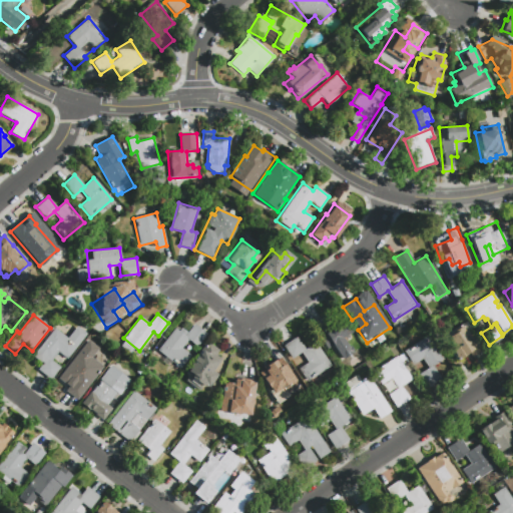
[(457,364),(449,352),(452,350),(443,336),(465,322),(472,332),(469,334),(474,341),(477,340),(484,351),(473,358),(470,353),(465,356),(466,358),(457,364)]
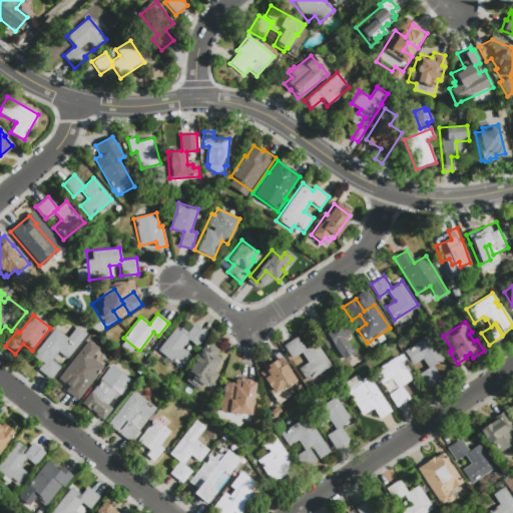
[(180,367),(157,350),(175,327),(184,335),(193,323),(206,333),(197,346),(188,339),(181,348),(190,355),(180,367)]
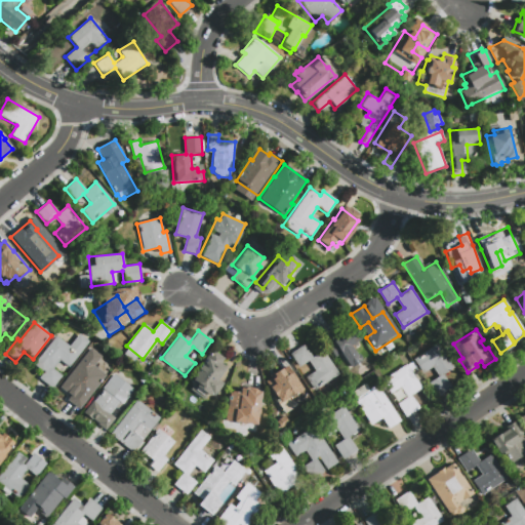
[(361,360),(349,368),(339,354),(334,358),(328,347),(333,344),(331,340),(336,337),(336,336),(345,331),(348,335),(353,332),(358,340),(350,346),(354,353),(356,352),(361,360)]
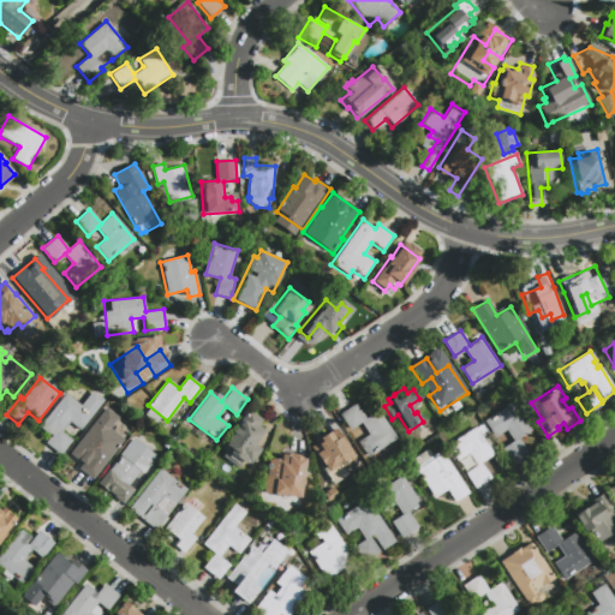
[(60,454),(46,442),(51,435),(39,425),(66,393),(81,404),(91,390),(105,400),(81,430),(70,421),(61,431),(71,440),(60,454)]
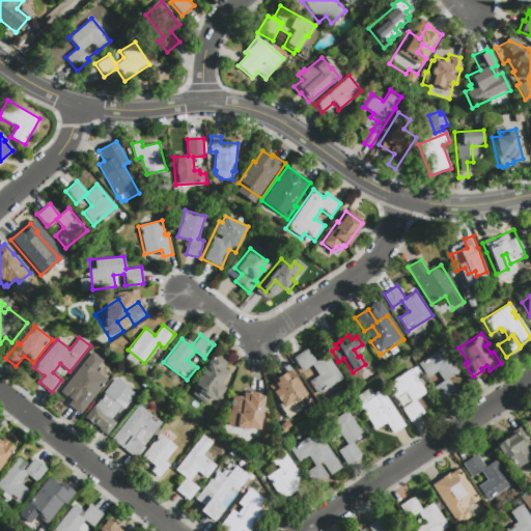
[(456,392),(442,401),(432,387),(442,381),(436,372),(427,378),(417,363),(442,347),(457,372),(448,379),(456,392)]
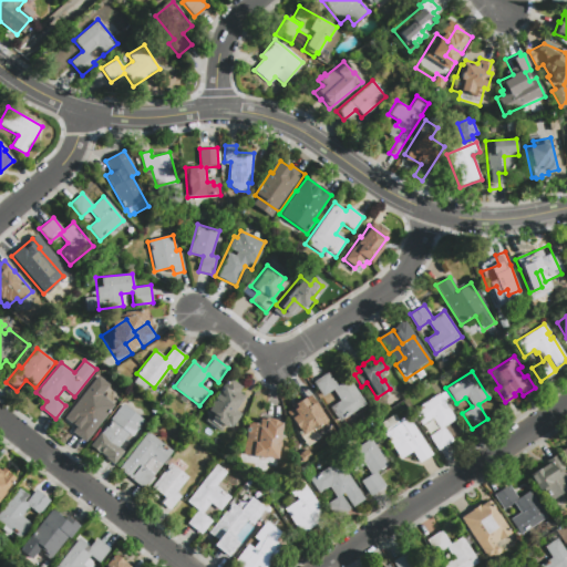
[(348,378),(364,403),(339,421),(329,408),(340,400),(332,389),(322,397),(312,382),(328,372),(337,385),(348,378)]
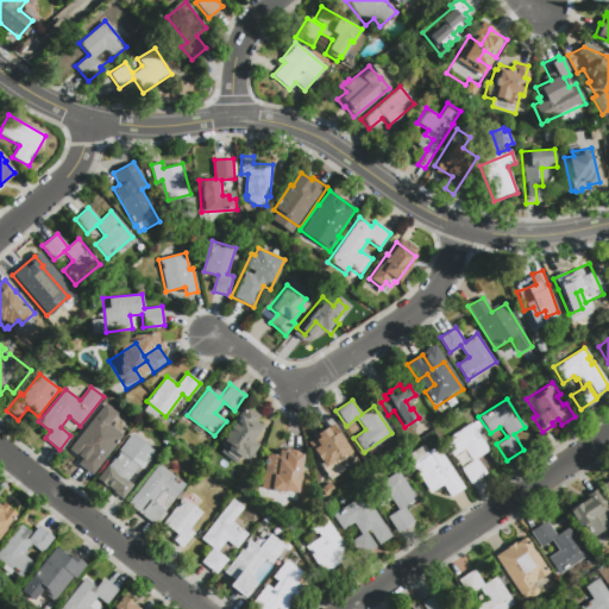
[(105,403),(117,413),(107,424),(123,435),(90,476),(76,464),(81,458),(69,449),(105,403)]
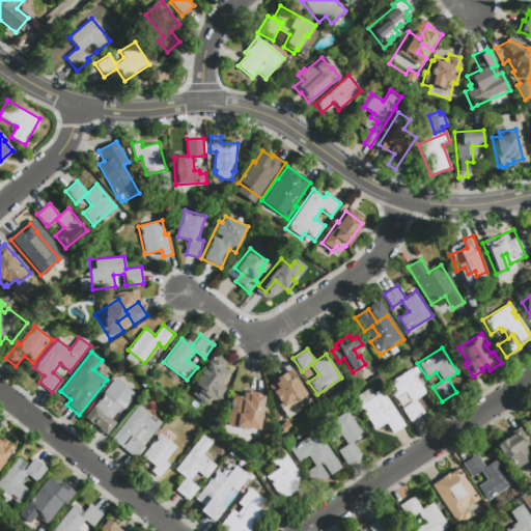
[(215,352),(227,361),(221,369),(225,373),(223,375),(224,376),(218,384),(224,389),(215,400),(213,398),(210,401),(208,400),(204,404),(191,394),(194,390),(190,386),(204,367),(203,366),(215,352)]
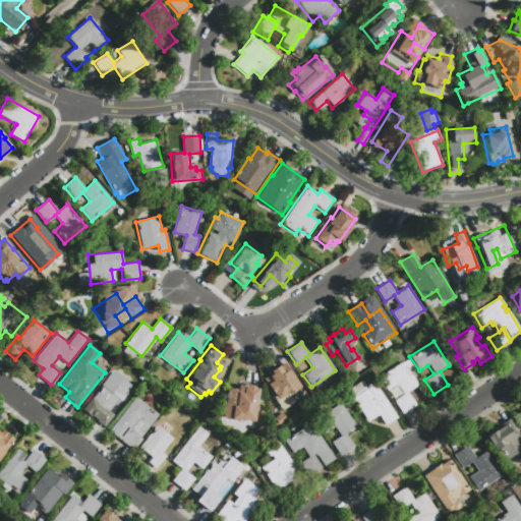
[(285,358),(294,373),(289,377),(302,396),(286,407),(271,384),(280,378),(273,366),(285,358)]
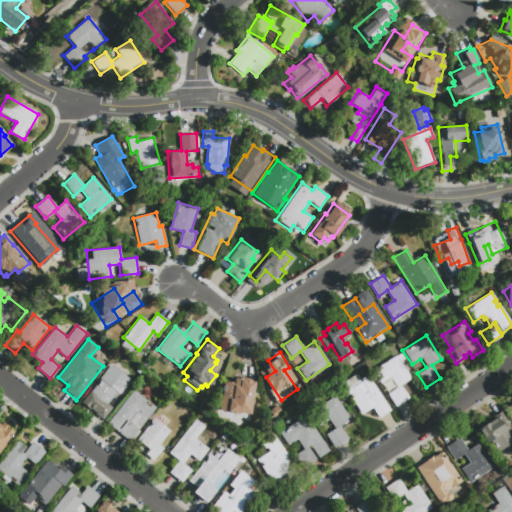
[(409,396),(395,405),(387,393),(396,387),(389,377),(380,384),(371,370),(396,354),(412,379),(402,385),(409,396)]
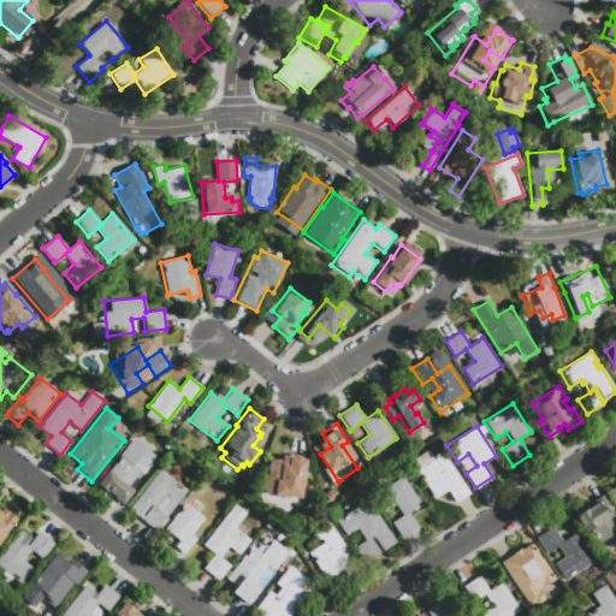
[(142,444),(158,457),(142,475),(138,473),(128,487),(134,492),(122,508),(112,499),(117,492),(110,486),(106,491),(98,485),(134,438),(142,444)]
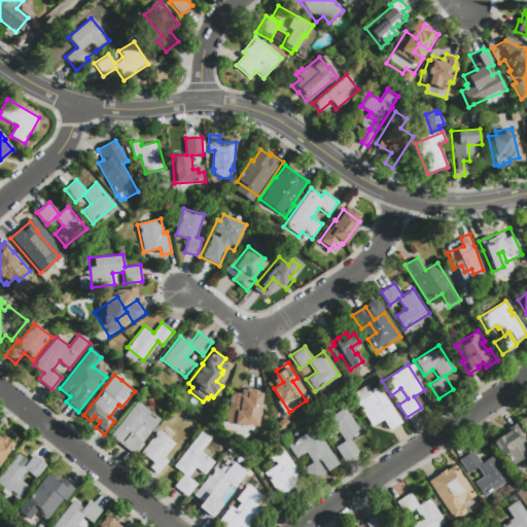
[(402,423),(390,430),(383,419),(372,426),(356,401),(371,391),(370,390),(375,387),(377,391),(382,391),(402,423)]
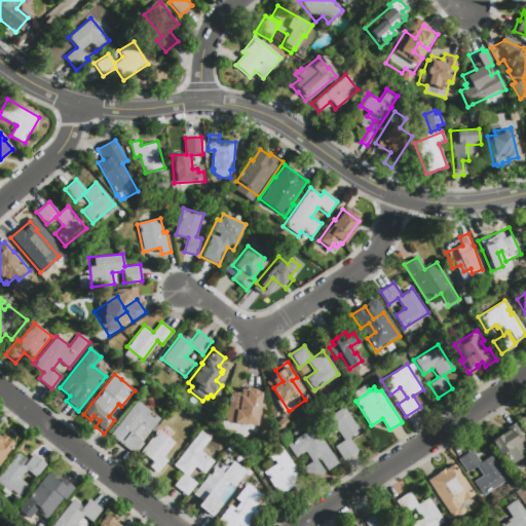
[(240,388),(261,391),(256,426),(223,421),(226,392),(231,393),(231,391),(236,392),(236,393),(239,395),(240,388)]
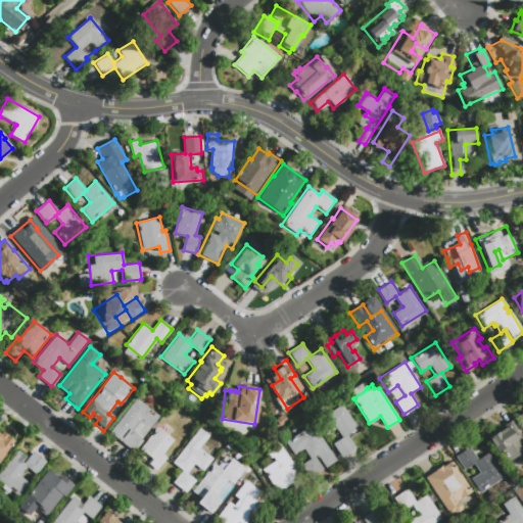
[(136,397),(159,416),(133,450),(109,432),(136,397)]
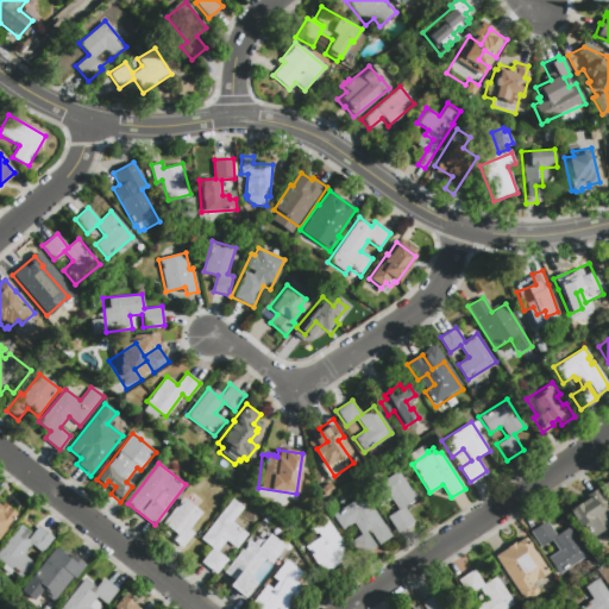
[(380,506),(369,490),(399,471),(416,498),(403,507),(415,525),(399,537),(387,518),(397,509),(390,500),(380,506)]
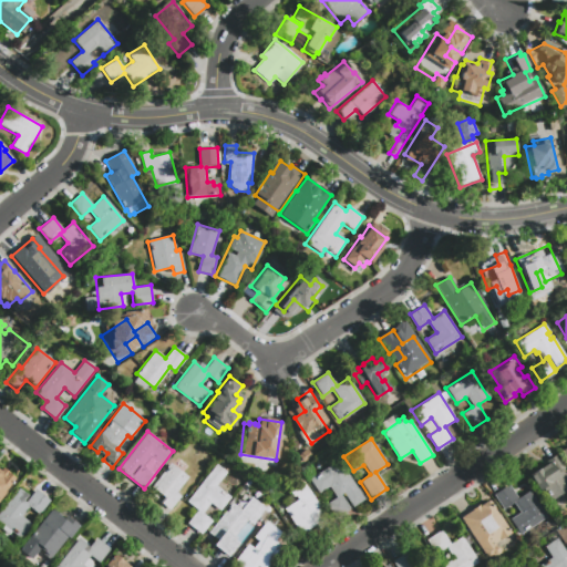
[(177,456),(188,465),(183,472),(188,476),(176,492),(182,496),(169,512),(160,504),(165,497),(152,487),(171,463),(172,463),(177,456)]
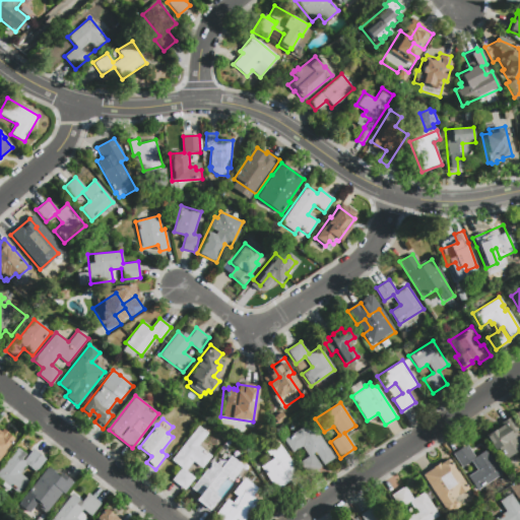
[(510,419),(518,432),(516,434),(519,440),(519,448),(505,459),(497,447),(493,450),(483,437),(510,419)]
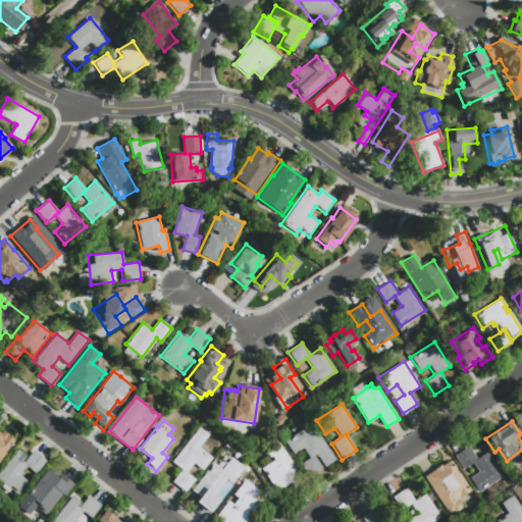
[(312,423),(335,460),(325,467),(316,454),(313,456),(321,468),(308,477),(299,464),(309,458),(302,448),(293,454),(284,440),(312,423)]
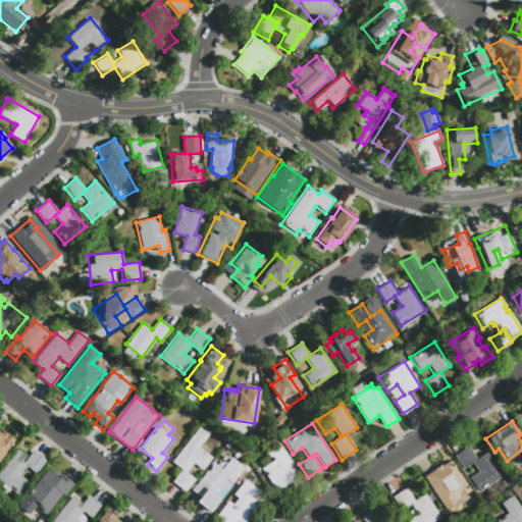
[(199,427),(208,434),(199,447),(212,458),(202,470),(193,463),(186,472),(195,479),(186,491),(172,481),(180,470),(171,462),(199,427)]
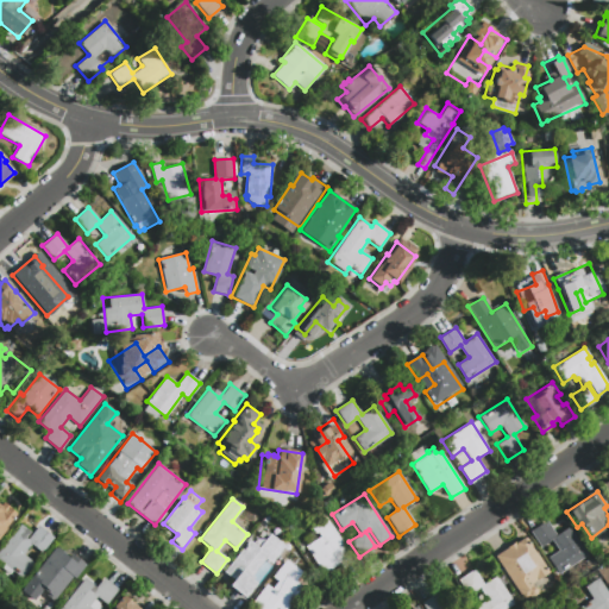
[(0,506),(4,502),(17,514),(0,534),(0,506)]
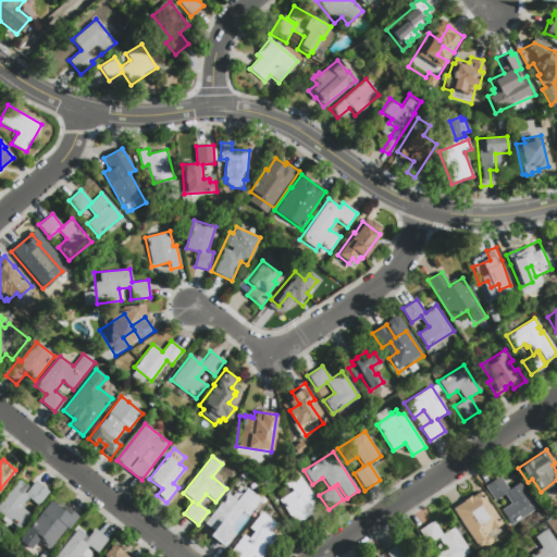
[(317,502),(314,503),(319,510),(295,527),(279,500),(293,491),(289,486),(287,489),(284,482),(298,472),(317,502)]
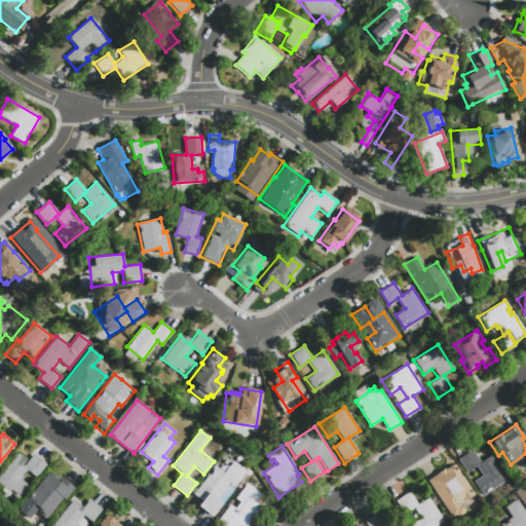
[(470,474),(467,475),(457,459),(472,450),(479,462),(490,455),(508,482),(493,491),(492,490),(482,497),(472,482),(482,476),(478,468),(470,474)]
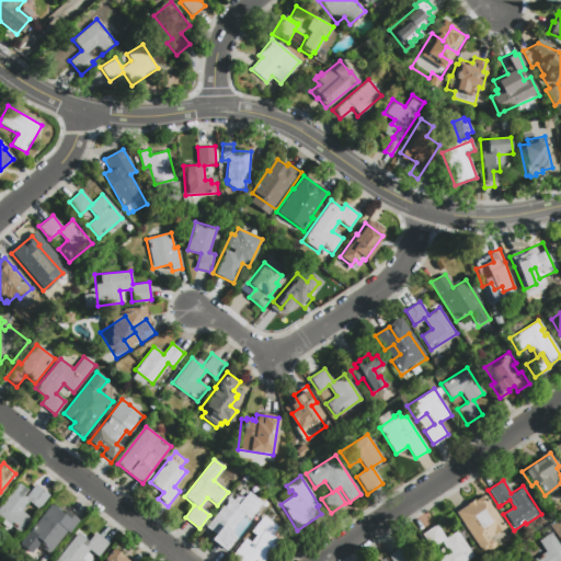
[(37,487),(50,496),(38,511),(27,503),(22,510),(33,518),(21,535),(11,527),(8,530),(0,524),(0,505),(16,484),(31,495),(37,487)]
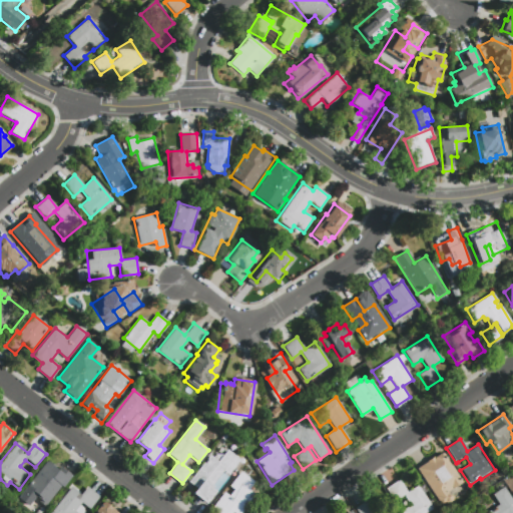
[(227,449),(239,460),(228,474),(223,470),(211,484),(213,486),(211,488),(215,491),(206,503),(192,492),(196,487),(188,481),(210,454),(218,460),(227,449)]
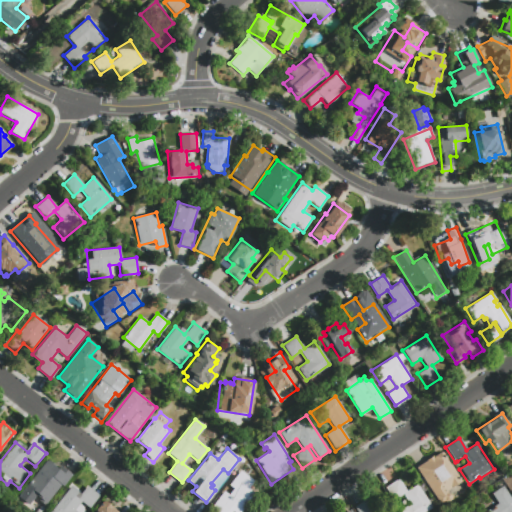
[(466,488),(440,505),(415,467),(441,451),(466,488)]
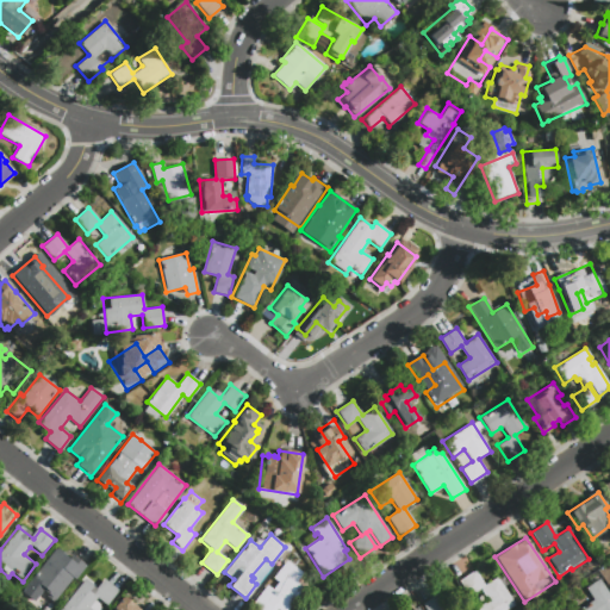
[(76,559),(85,566),(73,580),(72,579),(47,609),(44,609),(20,591),(55,548),(73,562),(76,559)]
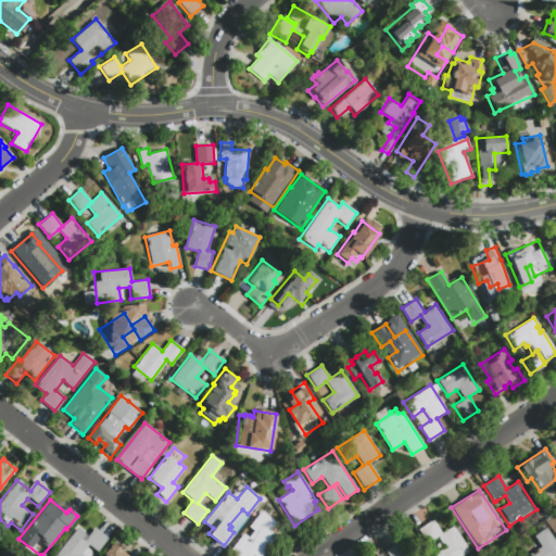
[(261,512),(275,522),(268,530),(277,536),(262,555),(253,555),(252,555),(251,555),(236,555),(229,551),(243,533),(248,538),(253,531),(249,527),(261,512)]
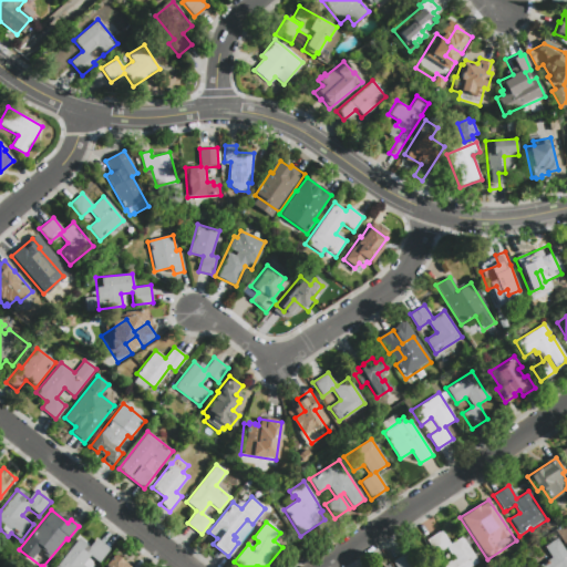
[(424,540),(441,529),(450,544),(461,536),(478,563),(471,566),(444,566),(443,565),(451,560),(443,548),(433,555),(424,540)]
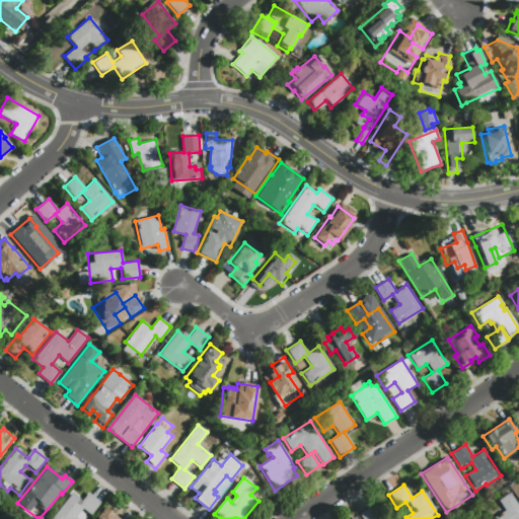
[(88,493),(99,503),(90,515),(82,508),(75,517),(77,518),(51,518),(72,493),(82,501),(88,493)]
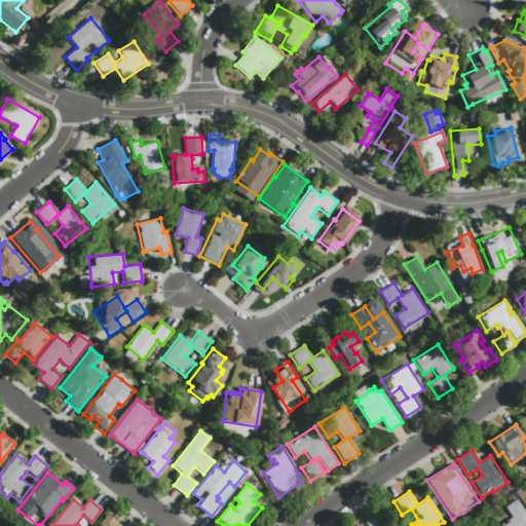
[(504,508),(516,499),(525,515),(525,525),(498,525),(511,517),(504,508)]
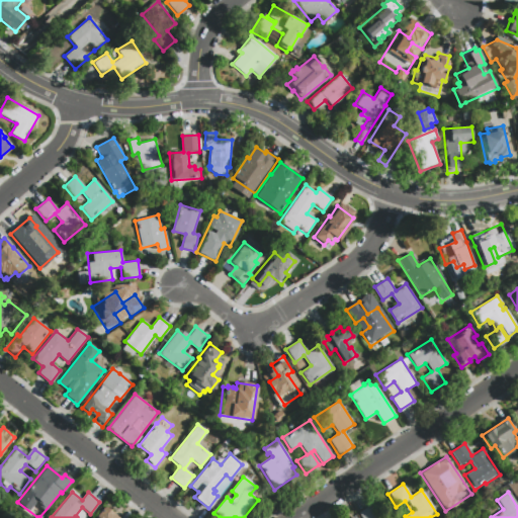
[(361,517),(357,512),(370,504),(379,517),(390,510),(395,517),(361,517)]
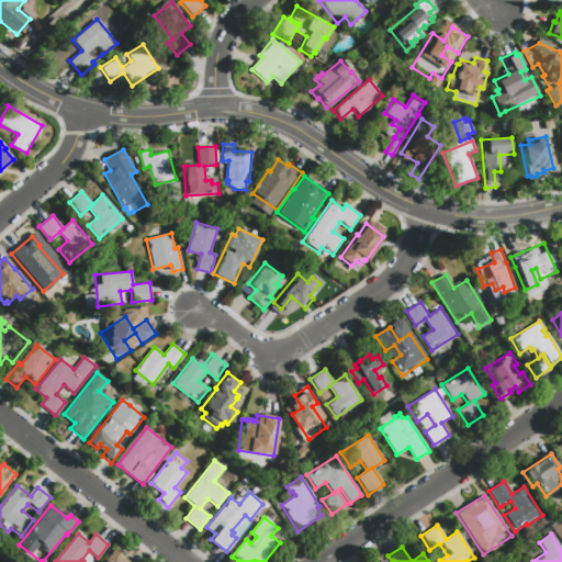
[(102,561),(113,549),(130,561),(102,561)]
